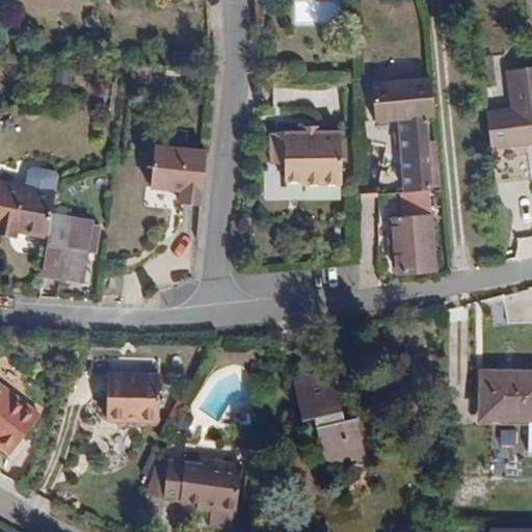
[(495,86),(491,55),(478,56),(482,87),(495,86)]
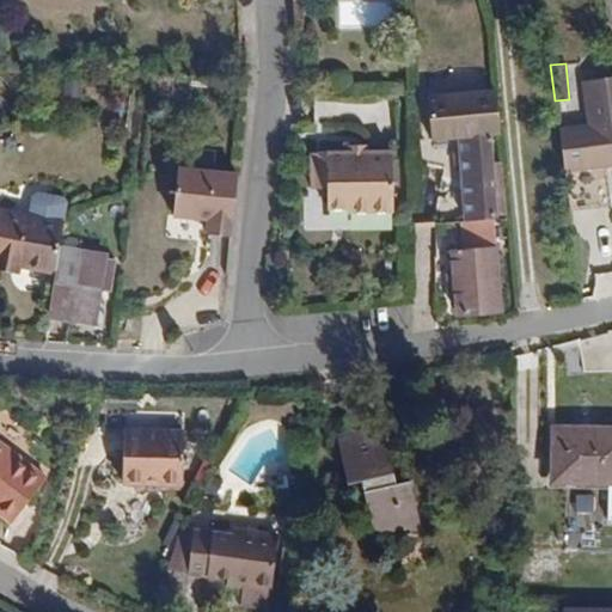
[(497,134),(494,92),(426,97),(428,139),(457,138),(457,154),(458,166),(461,222),(491,220),(495,219),(488,135),(497,134)]
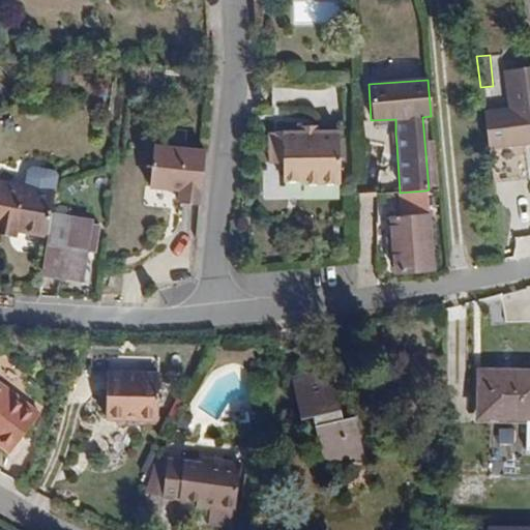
[(529,90),(522,91),(523,107),(483,111),(488,148),(499,146),(503,180),(529,176),(529,90)]
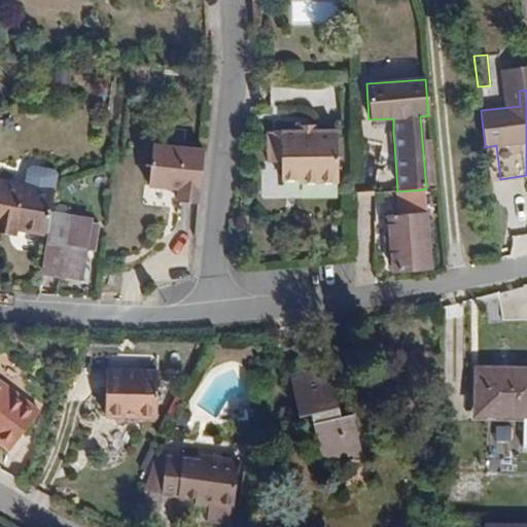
[(315,135),(315,132),(315,126),(300,126),(299,132),(300,136),(315,135)]
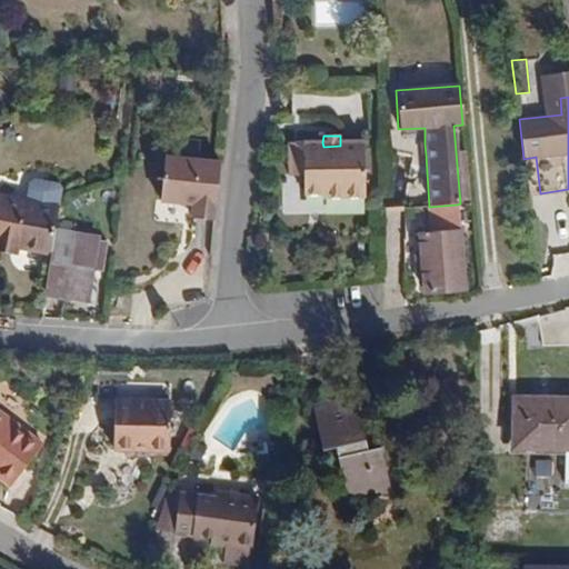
[(366,199),(366,142),(340,142),(340,146),(323,147),(322,142),(305,143),(305,146),(305,177),(305,196),(322,197),(322,199),(366,199)]
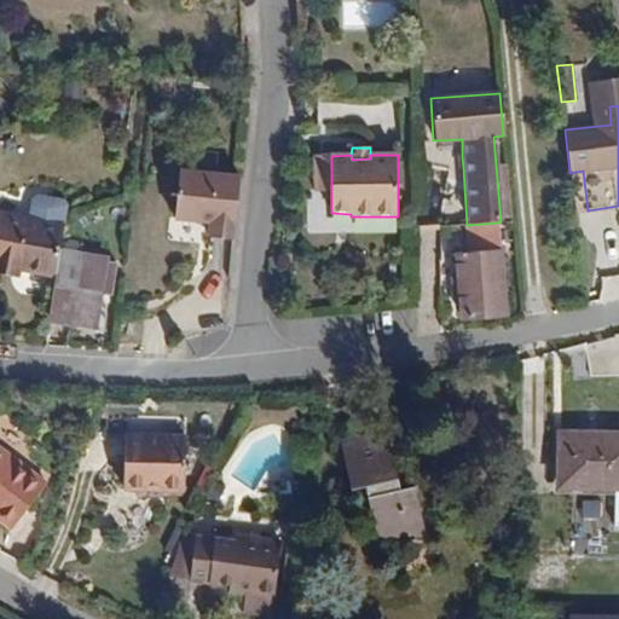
[(331,192),(331,158),(313,158),(313,192),(331,192)]
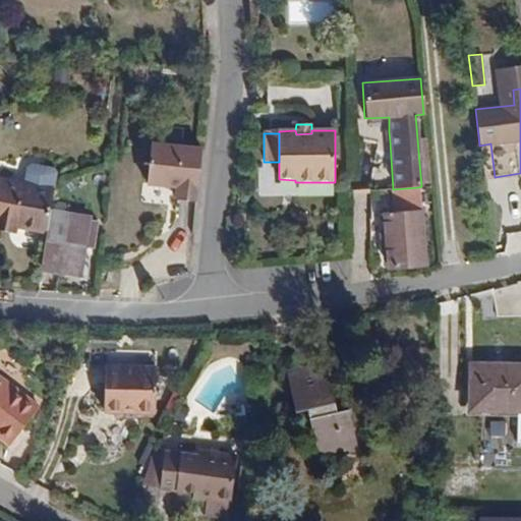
[(165,185),(169,146),(151,143),(147,183),(165,185)]
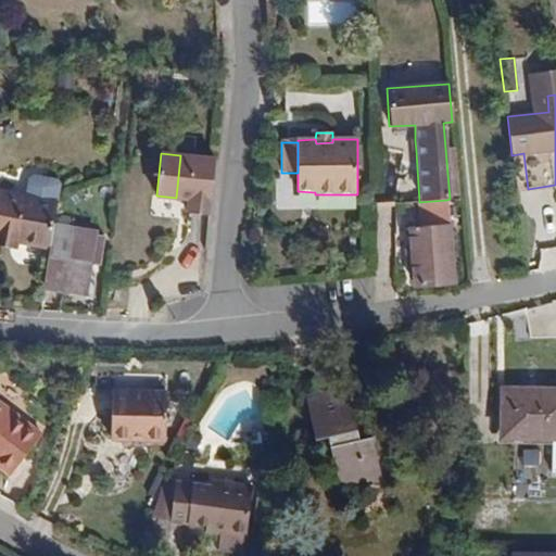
[(207,215),(214,160),(180,155),(176,198),(179,198),(189,199),(188,213),(207,215)]
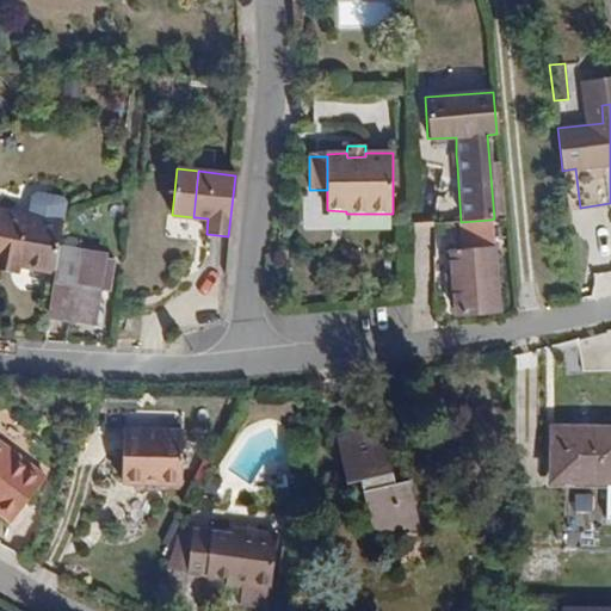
[(0,261),(17,266),(26,220),(0,214),(0,261)]
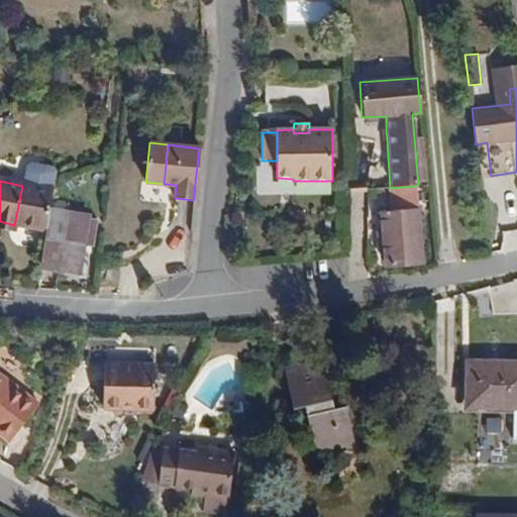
[(175,198),(176,185),(167,184),(166,189),(170,190),(169,198),(175,198)]
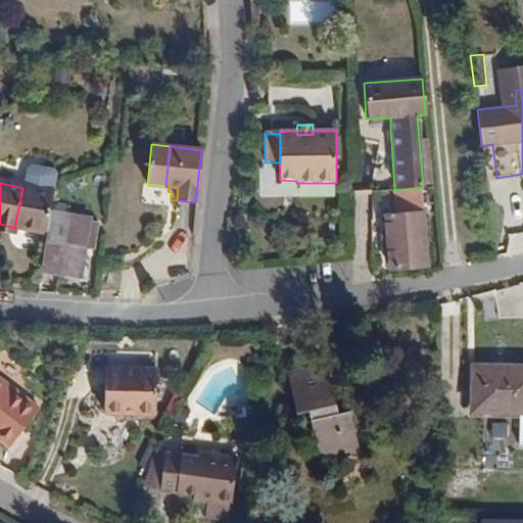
[(422,214),(420,188),(394,190),(391,190),(392,216),(422,214)]
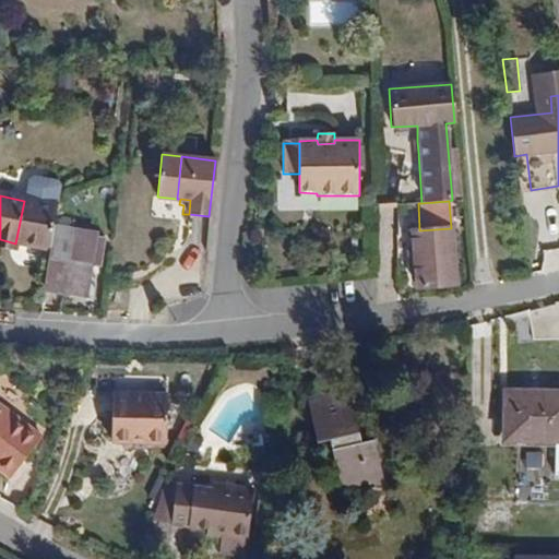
[(100,268),(105,237),(51,228),(43,286),(85,294),(90,265),(100,268)]
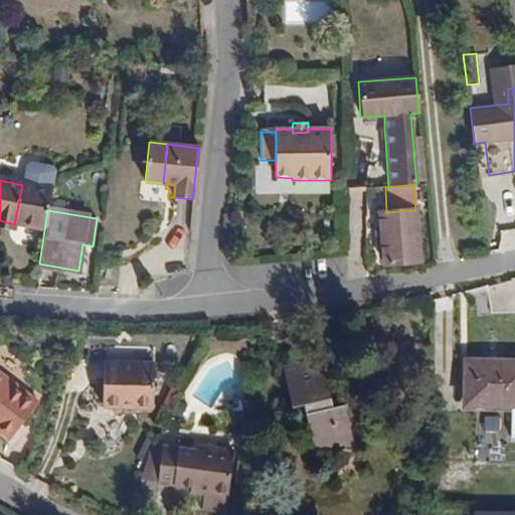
[(419,261),(415,210),(386,212),(378,212),(380,233),(380,242),(382,264),(419,261)]
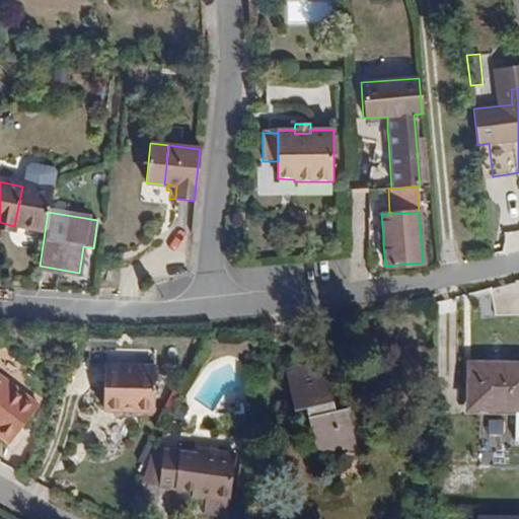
[(14,226),(0,222),(0,230),(13,233),(14,226)]
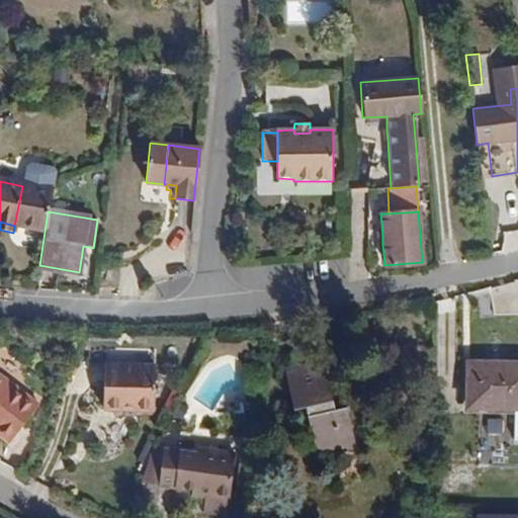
[(334,401),(325,362),(284,371),(293,411),(306,408),(317,457),(356,448),(347,409),(335,412),(332,402),(334,401)]
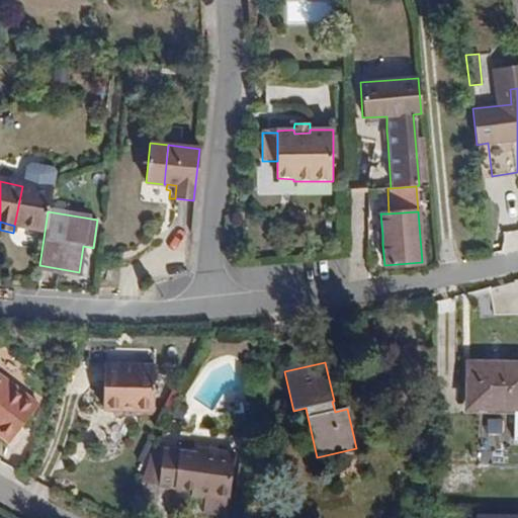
[(517,410),(517,362),(468,362),(467,409),(517,410)]
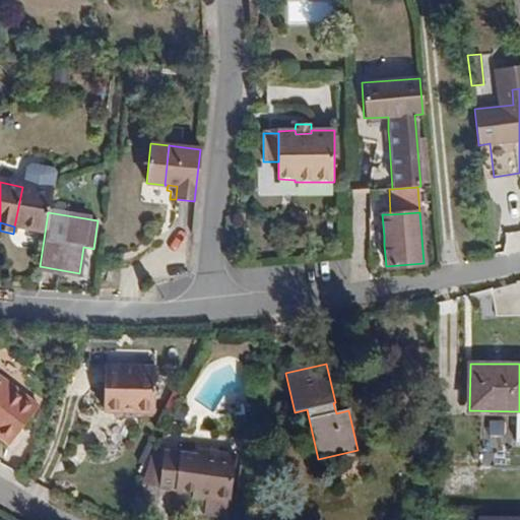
[(154,413),(156,367),(106,365),(104,411),(154,413)]
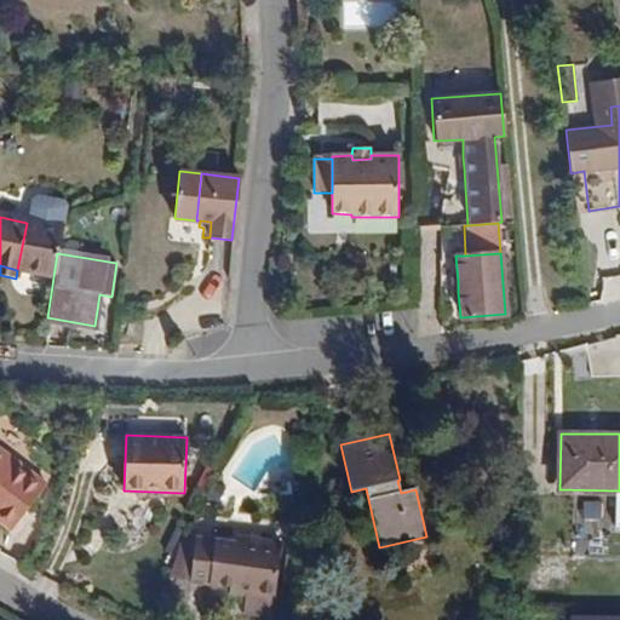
[(47,484),(0,448),(0,512),(17,526),(47,484)]
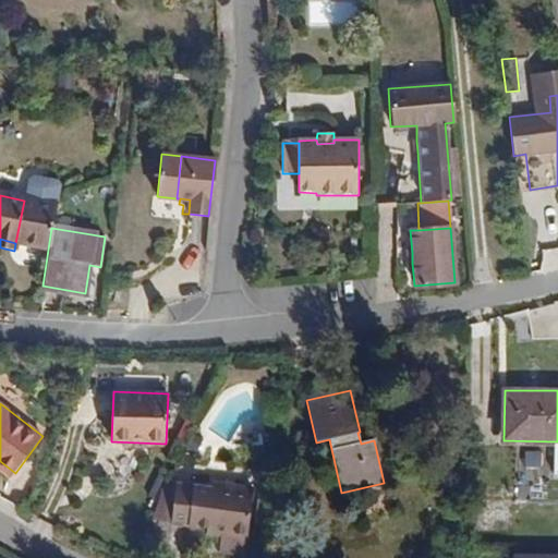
[(15,473),(0,461),(0,470),(11,478),(15,473)]
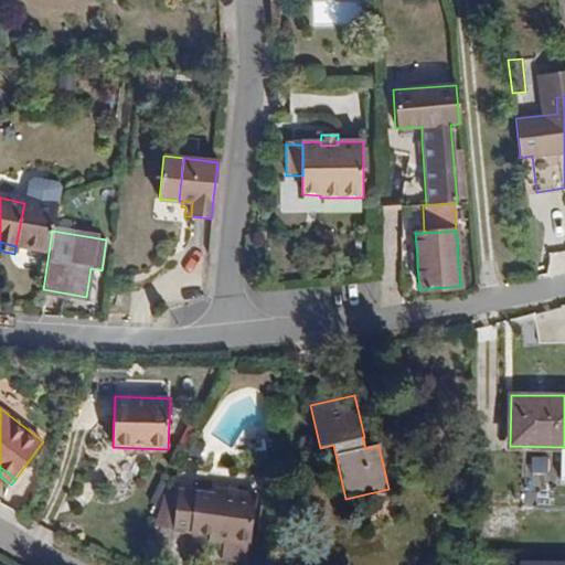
[(174,530),(180,492),(164,490),(155,526),(174,530)]
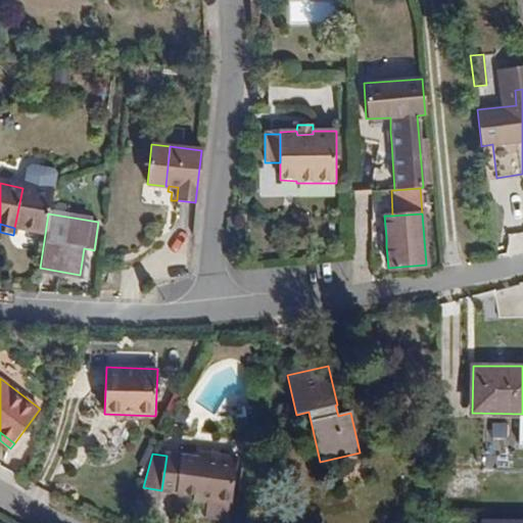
[(232,507),(238,458),(205,455),(204,459),(198,458),(167,455),(167,456),(161,490),(161,492),(193,496),(193,502),(205,503),(204,519),(228,522),(230,506),(232,507)]
